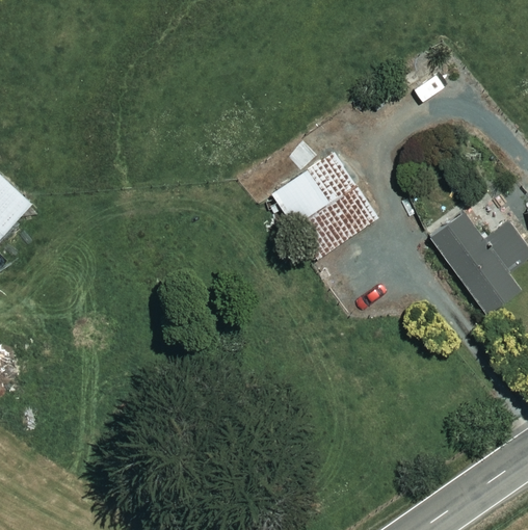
[(378,217),(335,152),(272,194),(316,260),(378,217)]
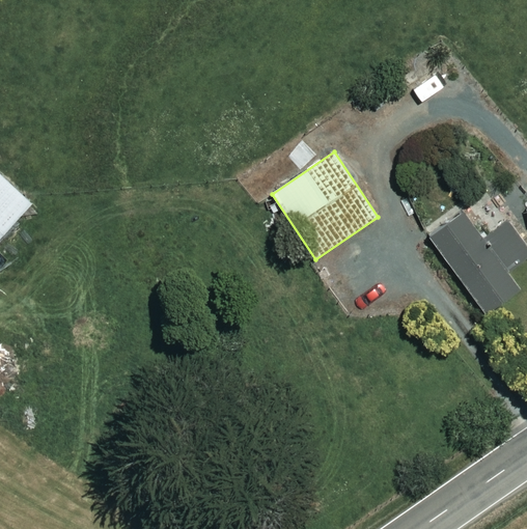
[(0,231),(29,200),(0,173),(0,231)]
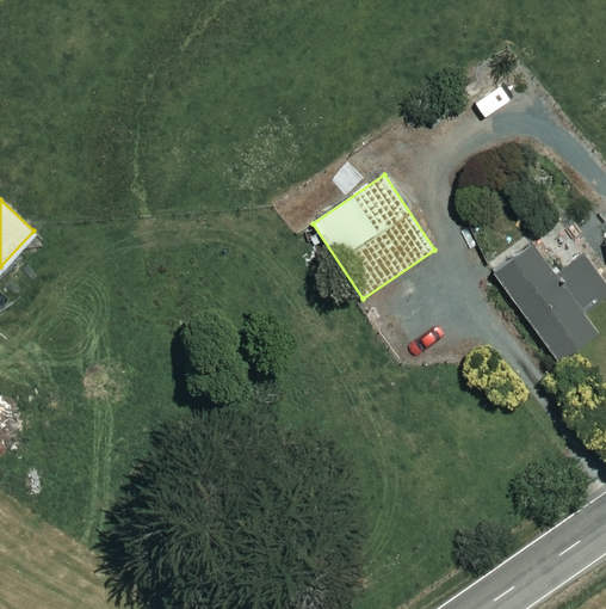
[(556,274),(536,244),(499,269),(557,357),(598,331),(585,311),(605,297),(605,287),(583,254),(556,274)]
